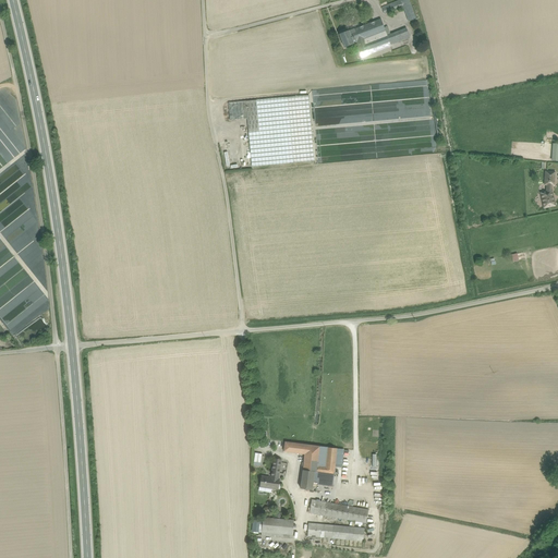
[(409,0),(400,0),(381,8),(384,13),(403,5),(407,4),(410,3),(409,0)]
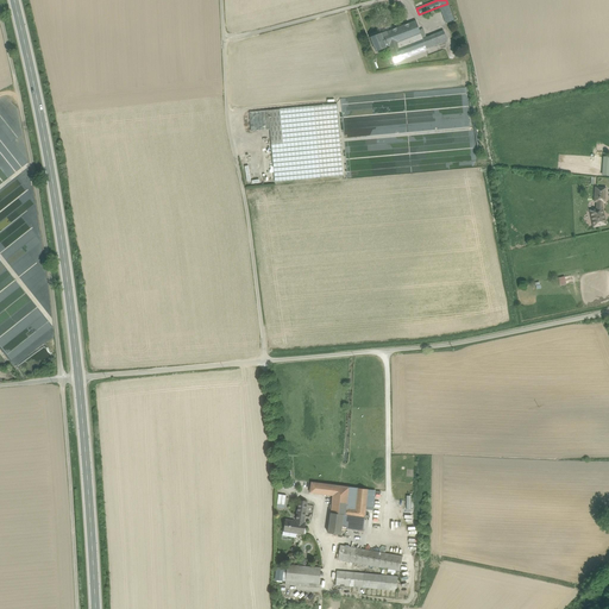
[(444,5),(440,6),(446,24),(454,20),(447,4),(444,5)]
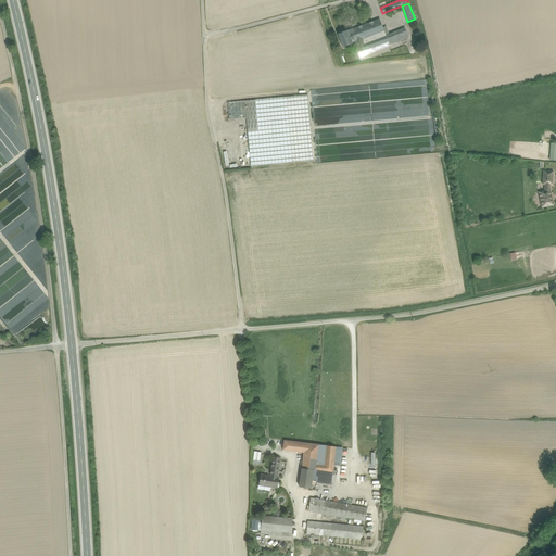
[(380,20),(348,32),(353,43),(355,42),(359,52),(367,49),(369,54),(389,46),(389,45),(386,36),(383,28),(380,20)]
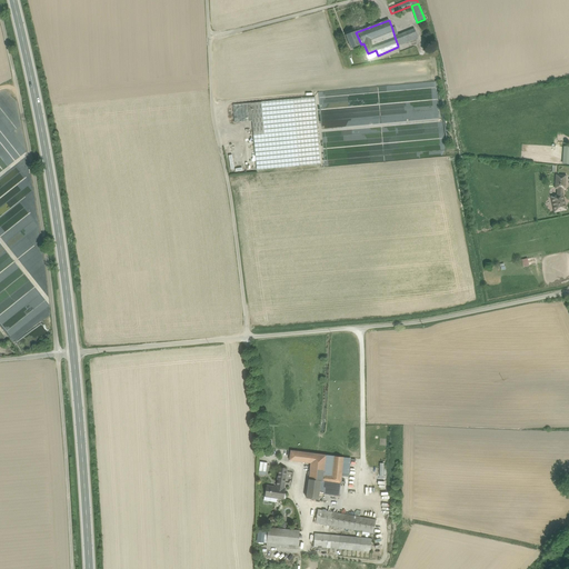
[(398,36),(395,37),(398,46),(418,38),(415,29),(398,36)]
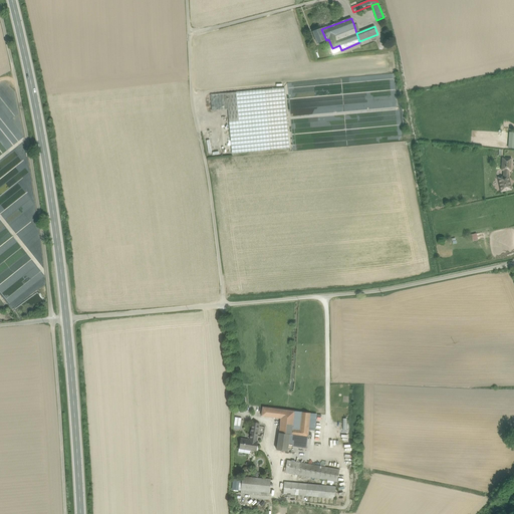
[(321,28),(312,32),(317,44),(326,40),(321,29),(321,28)]
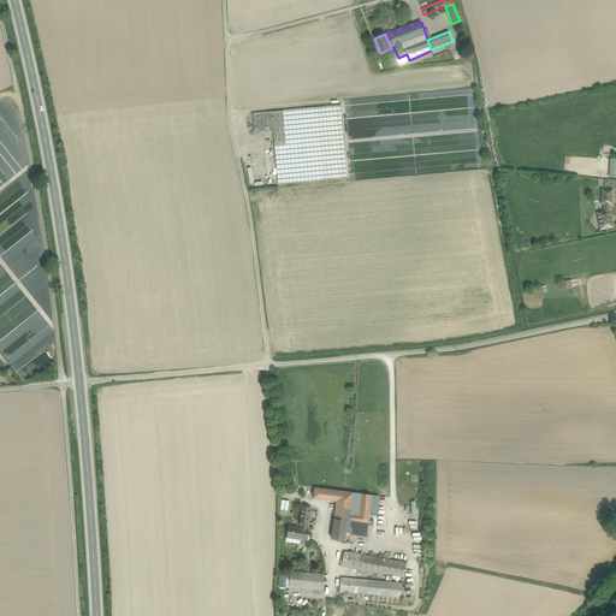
[(341,106),(253,113),(254,132),(273,131),(278,184),(347,178),(341,106)]
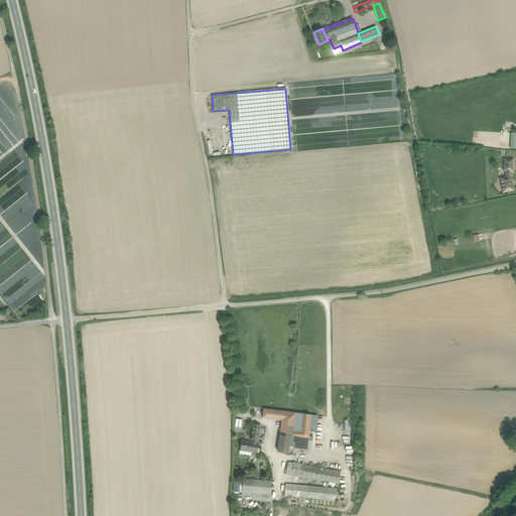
[(513,159),(505,159),(504,166),(512,167),(513,159)]
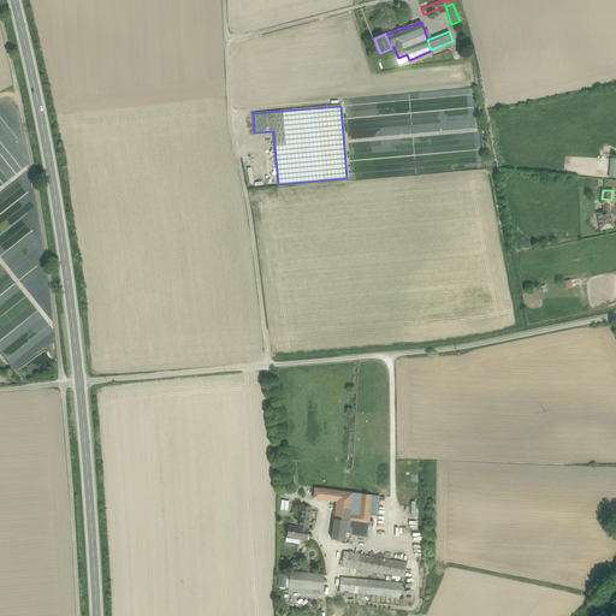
[(609,205),(604,203),(604,212),(602,212),(603,214),(599,215),(598,217),(599,221),(600,223),(602,223),(603,229),(612,227),(609,211),(609,205)]
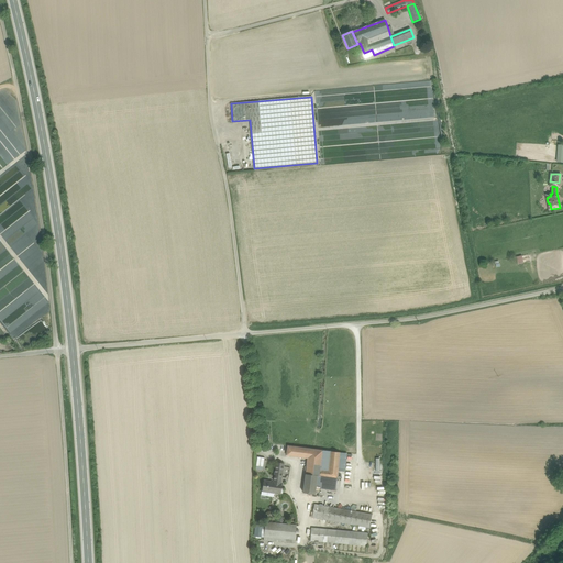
[(29,212),(21,218),(22,220),(22,221),(25,227),(23,229),(26,233),(37,224),(29,212)]
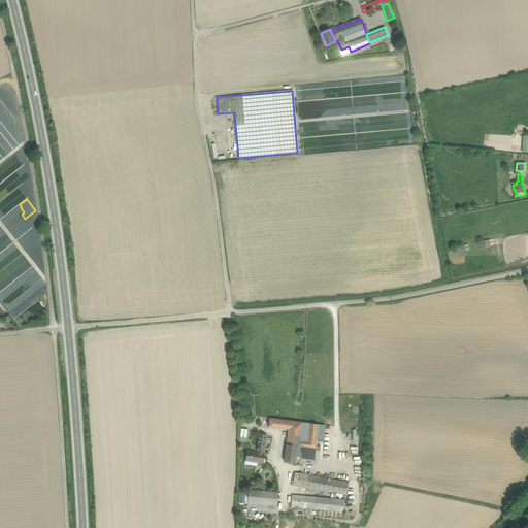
[(283,420),(270,418),(268,427),(282,429),(283,420)]
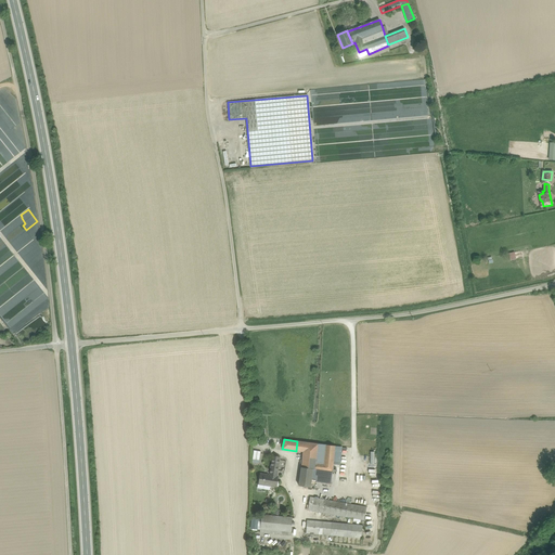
[(318,443),(297,441),(296,451),(300,451),(300,454),(302,455),(301,467),(312,468),(312,469),(332,472),(335,446),(325,444),(323,464),(315,464),(318,443)]
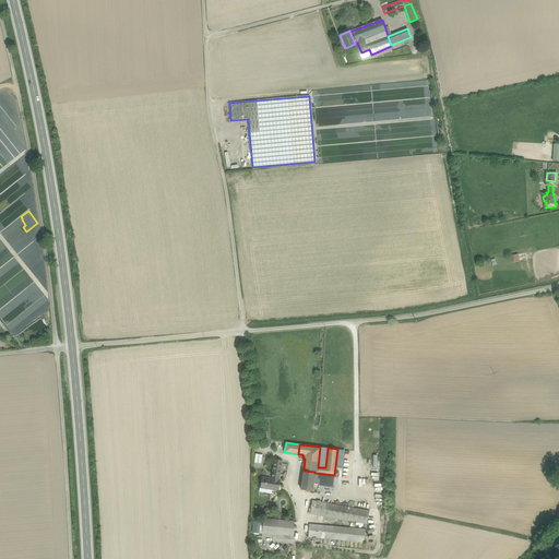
[(328,448),(320,447),(318,467),(325,467),(328,448)]
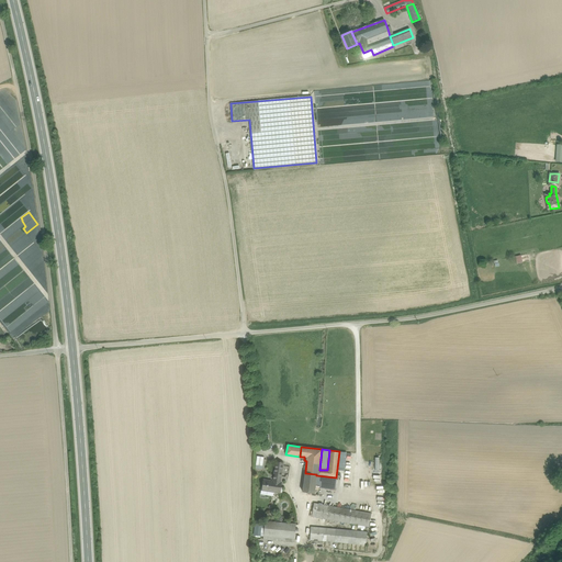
[(273,481),(263,480),(261,491),(280,493),(281,482),(280,482),(283,463),(276,462),(273,481)]
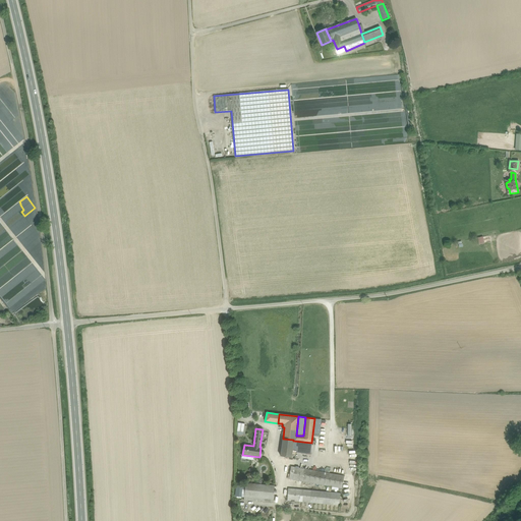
[(293,440),(283,439),(280,456),(291,458),(293,441),(293,440)]
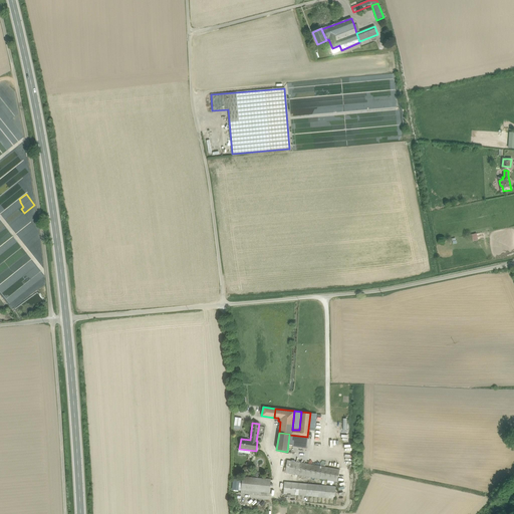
[(307,437),(289,435),(288,445),(306,448),(307,437)]
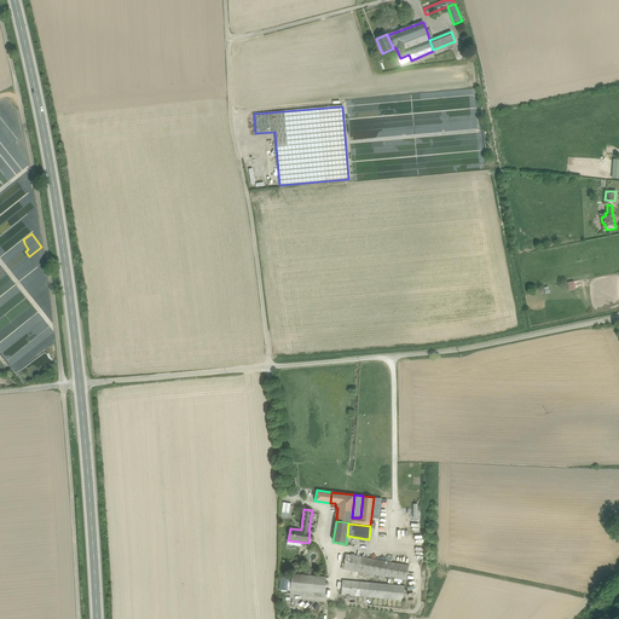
[(409,566),(346,555),(343,568),(405,580),(409,566)]
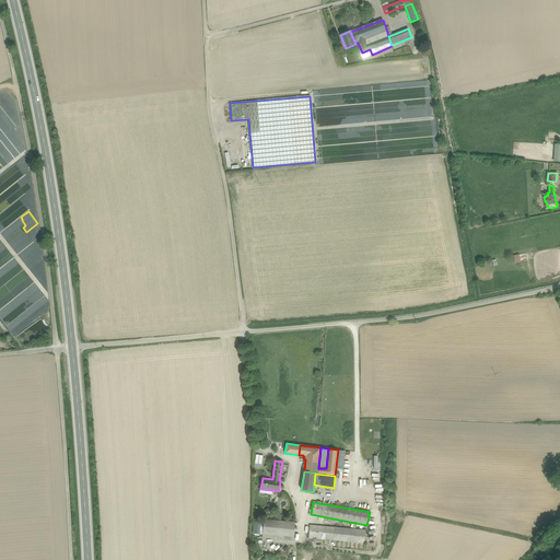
[(294,523),(264,520),(264,524),(263,534),(284,536),(283,539),(293,540),(294,523)]
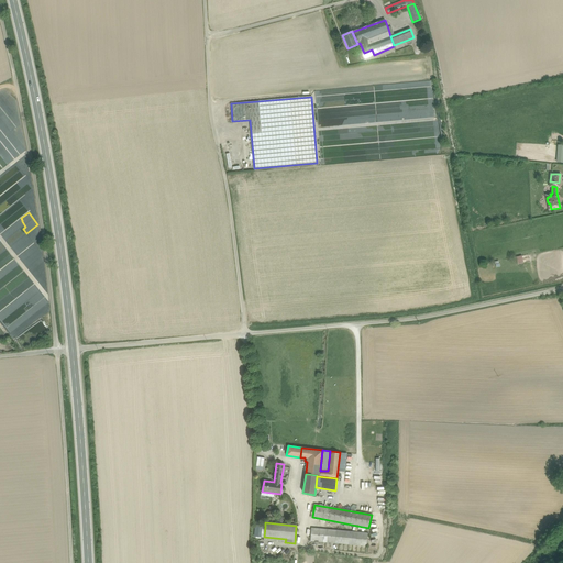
[(265,527),(256,526),(255,536),(264,537),(265,527)]
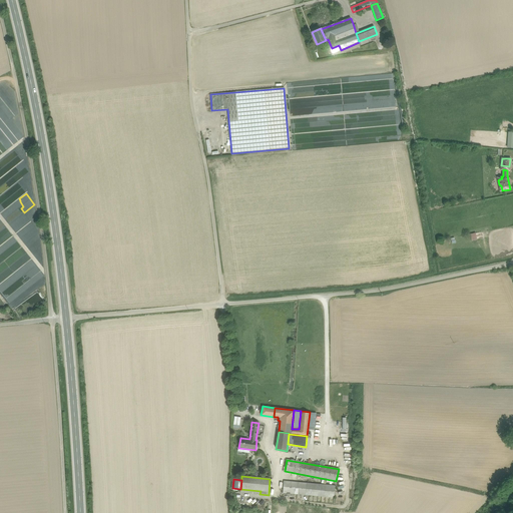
[(335,486),(284,481),(283,493),(334,498),(335,486)]
